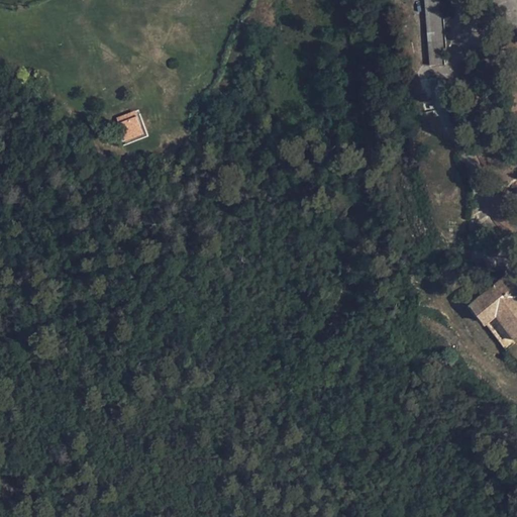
[(426,15),(441,14),(440,6),(425,7),(426,15)]
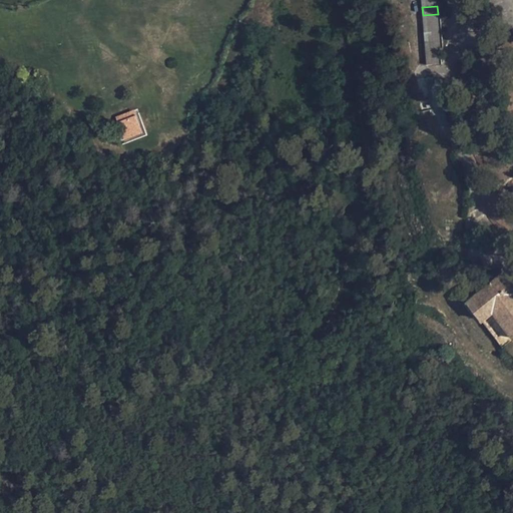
[(423,23),(439,22),(438,14),(423,15),(423,23)]
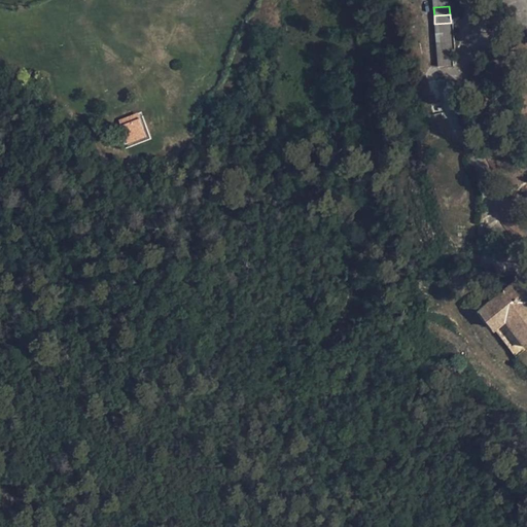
[(435,32),(451,31),(451,23),(434,24),(435,32)]
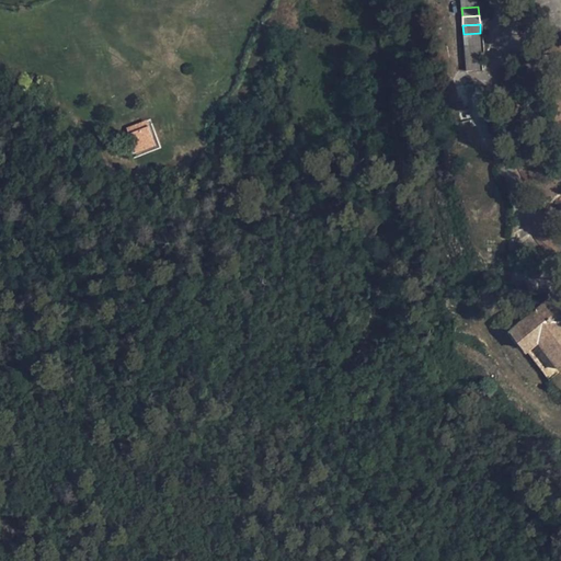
[(464,44),(481,43),(480,33),(464,34),(464,44)]
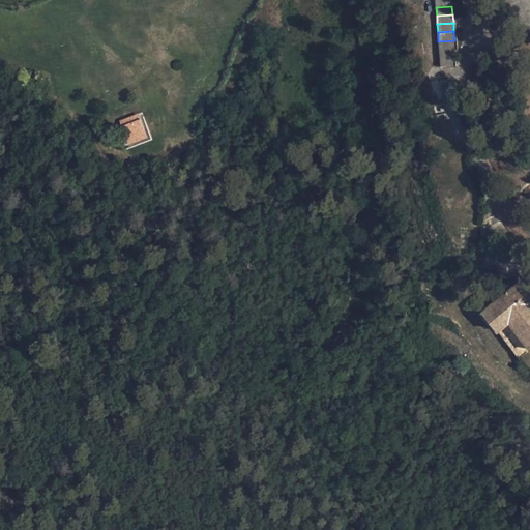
[(439,50),(455,49),(454,40),(438,41),(439,50)]
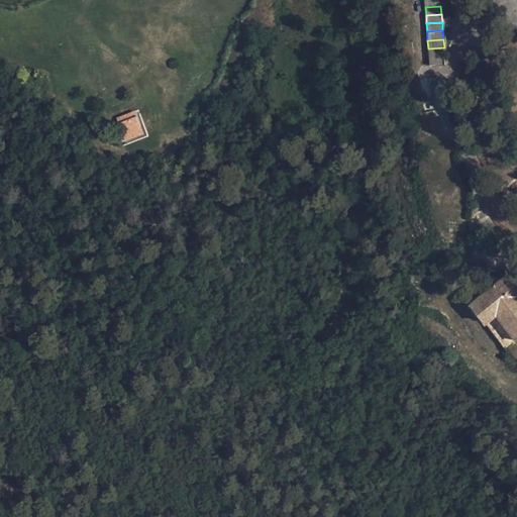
[(429,57),(444,56),(444,47),(428,48),(429,57)]
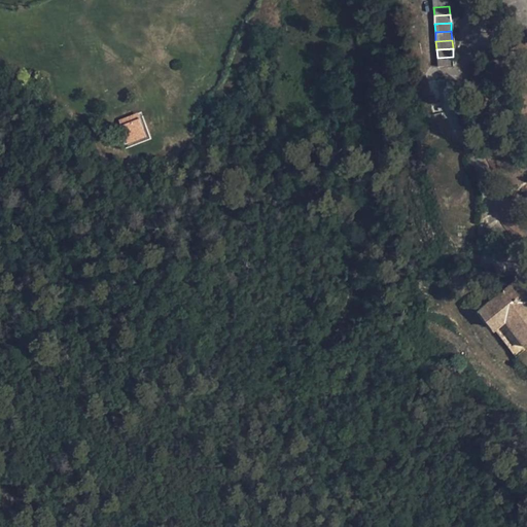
[(438,66),(454,65),(453,57),(437,58),(438,66)]
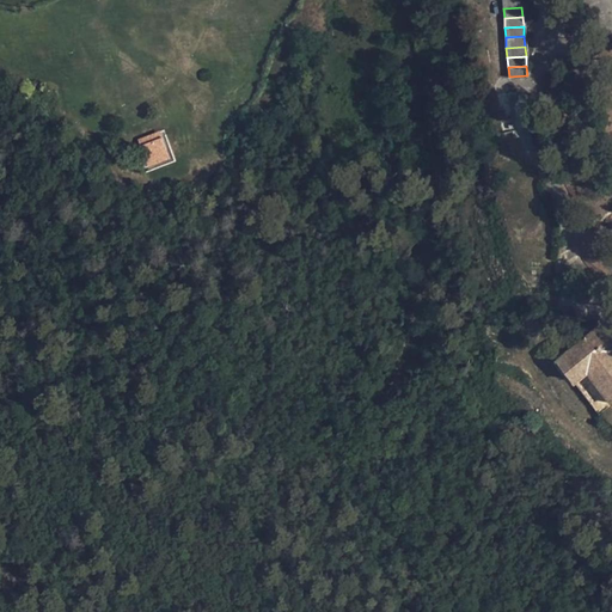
[(141,144),(148,164),(169,157),(161,136),(141,144)]
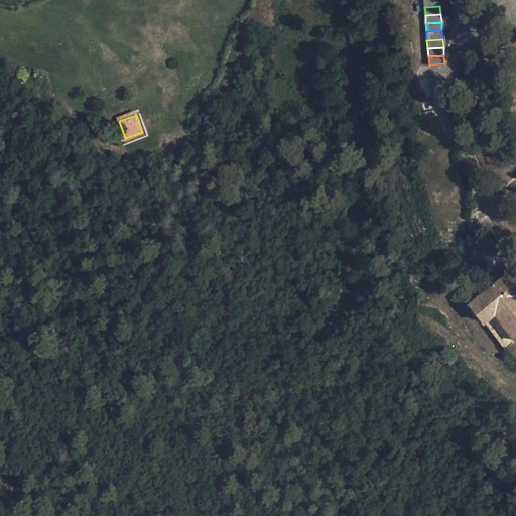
[(515,279),(509,271),(468,302),(483,323),(495,313),(511,335),(515,331),(515,279)]
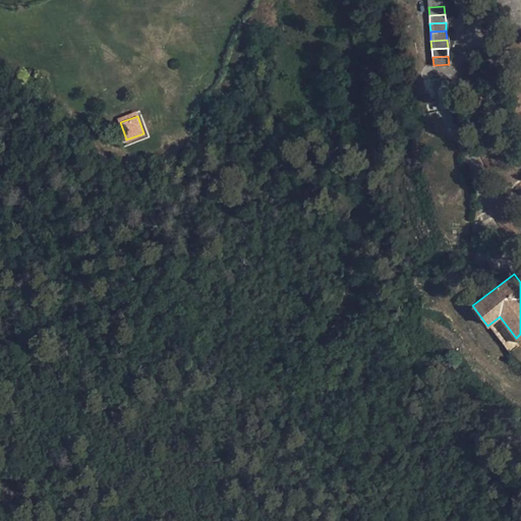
All buildings are outlined.
